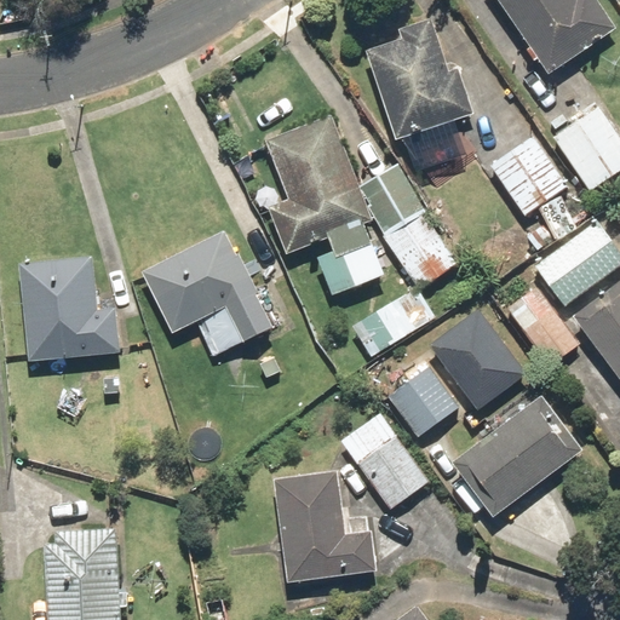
[(498,0),(550,75),(618,28),(597,0),(498,0)]
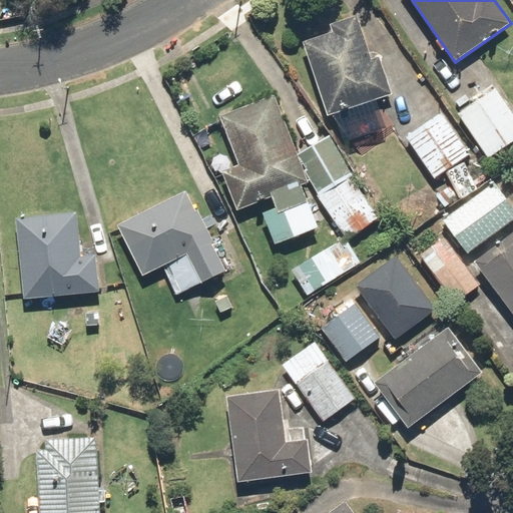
[(333,29),(304,38),(328,117),(396,96),(382,51),(372,54),(360,14),(331,23),(333,29)]
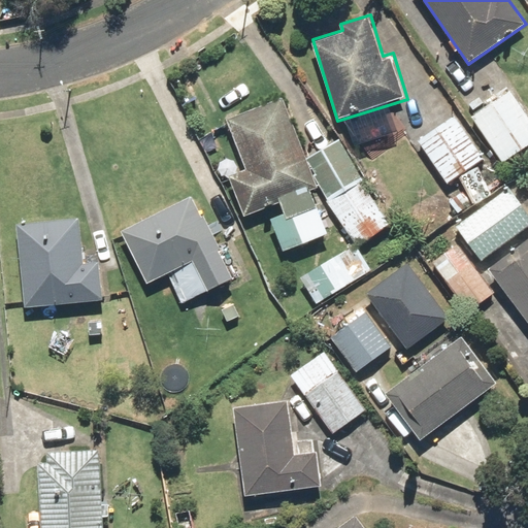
[(436,90),(400,117),(450,184),(486,157),(436,90)]
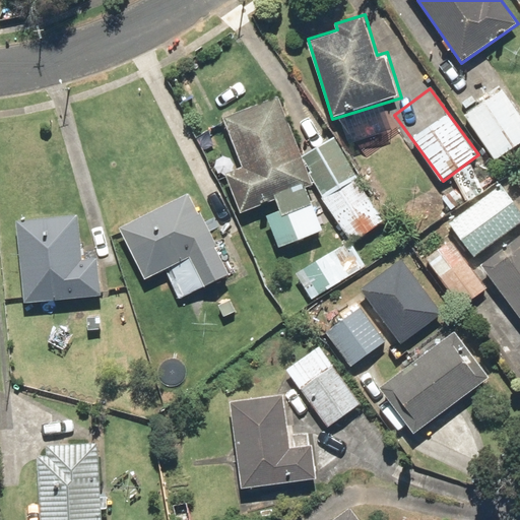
[(519,113),(503,88),(464,116),(497,161),(519,144),(519,113)]
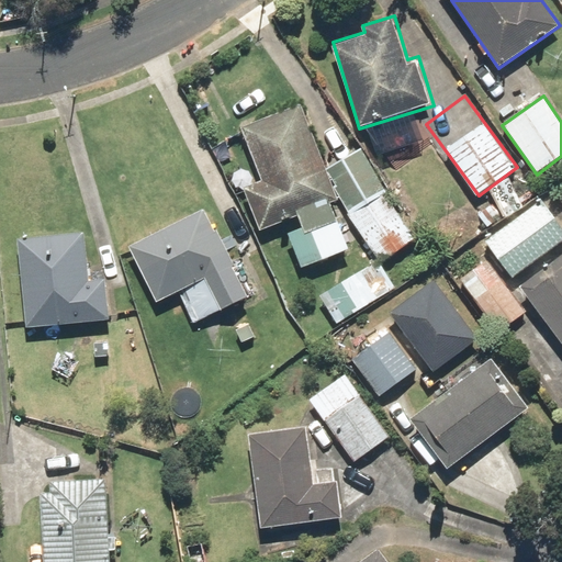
[(327,167),(302,103),(244,127),(268,188),(247,195),(261,232),(296,217),(301,228),(288,234),(302,269),(352,249),(333,204),(343,201),(374,263),(318,298),(336,326),(396,289),(382,265),(418,245),(363,147),(327,167)]
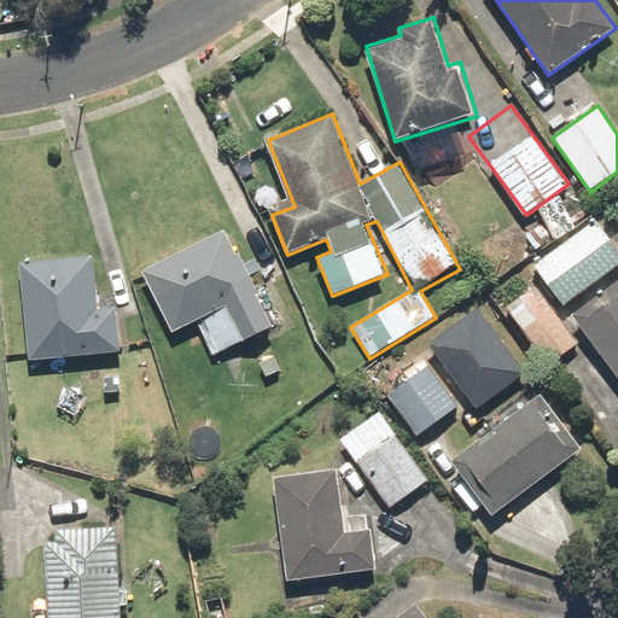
[(534,266),(564,307),(617,266),(617,250),(595,220),(534,266)]
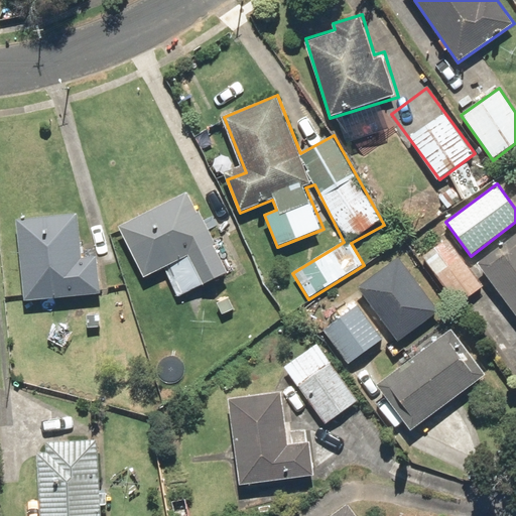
[(190,190),(118,226),(143,278),(189,256),(205,287),(231,274),(190,190)]
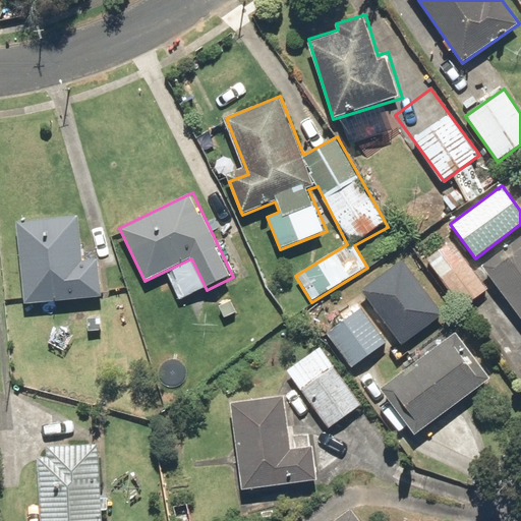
[(78,215),(16,221),(25,304),(103,296),(99,257),(83,258),(78,215)]
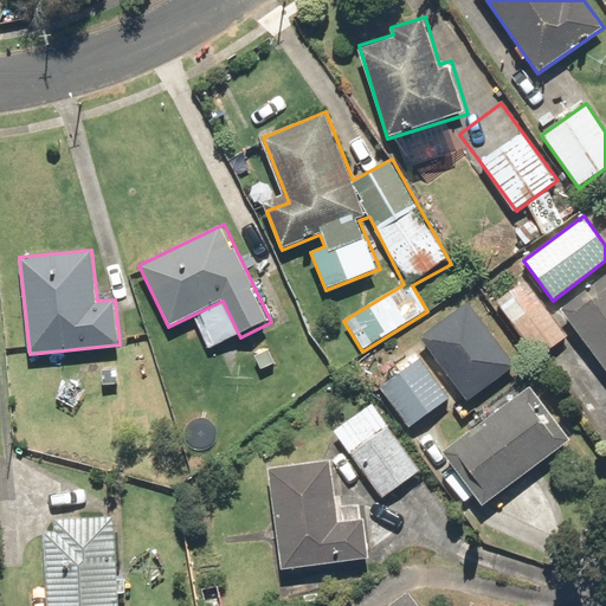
[(605,275),(561,309),(605,368),(605,275)]
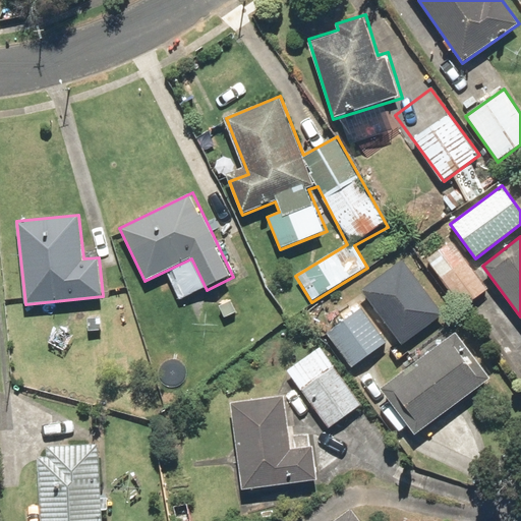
[(452,240),(426,258),(463,308),(488,290),(452,240)]
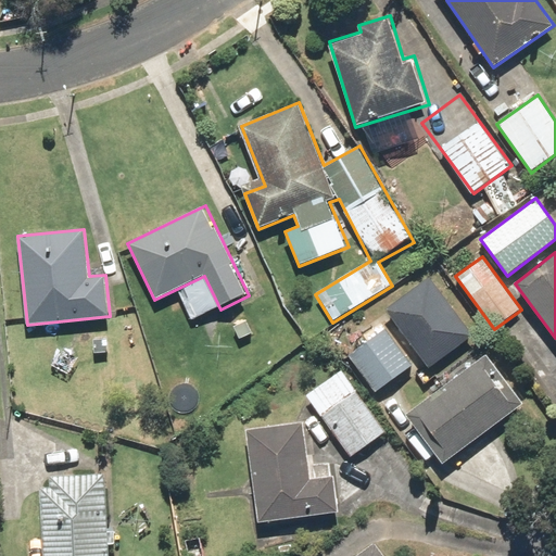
[(430,277),(387,311),(431,369),(475,336),(430,277)]
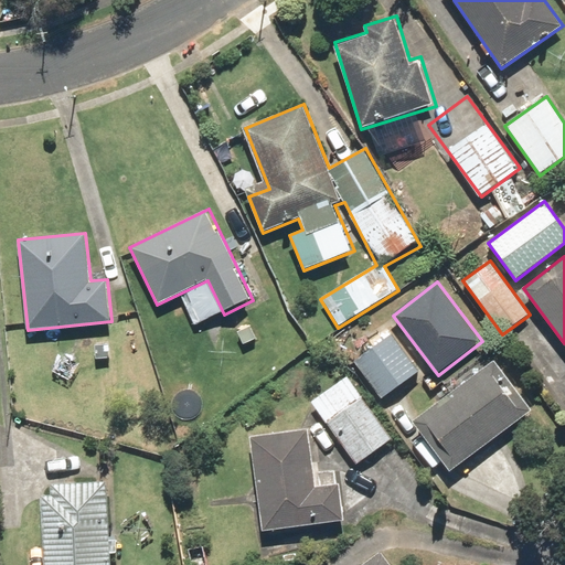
[(393,333),(354,361),(383,402),(422,374),(393,333)]
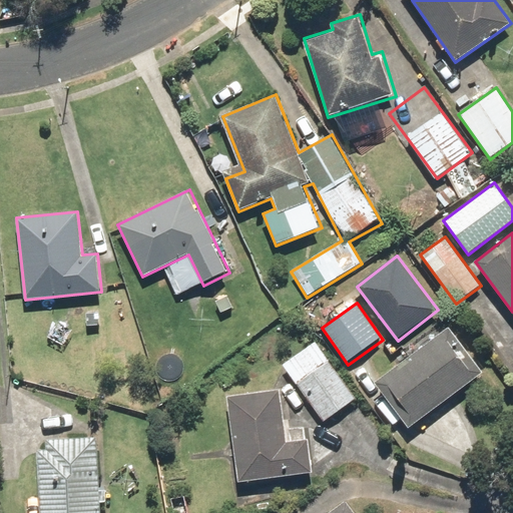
[(103,309),(86,309),(86,342),(103,342),(103,309)]
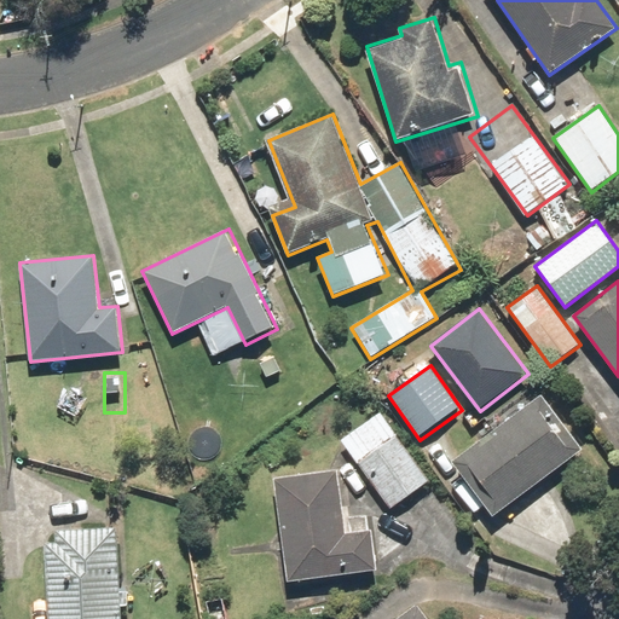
[(452,461),(496,518),(584,450),(541,393),(452,461)]
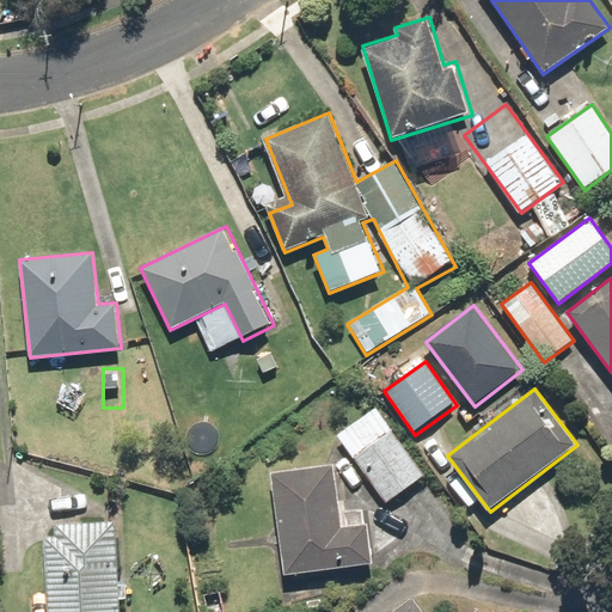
[(378,408),(338,436),(386,503),(427,475),(378,408)]
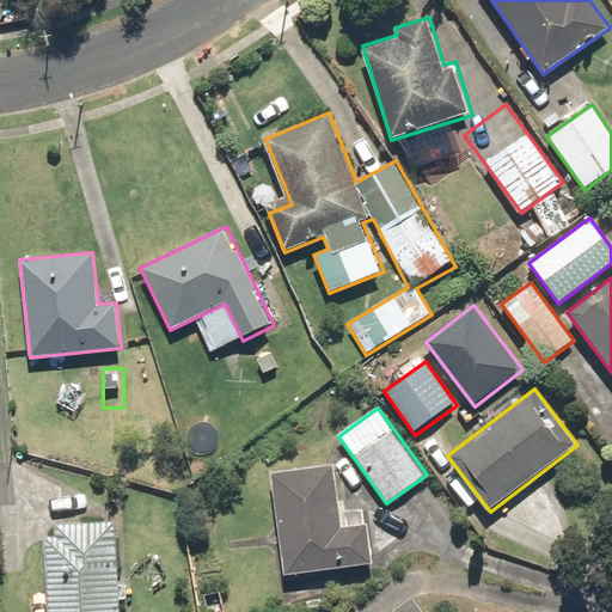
[(343,525),(335,463),(271,471),(286,575),(373,564),(367,521),(343,525)]
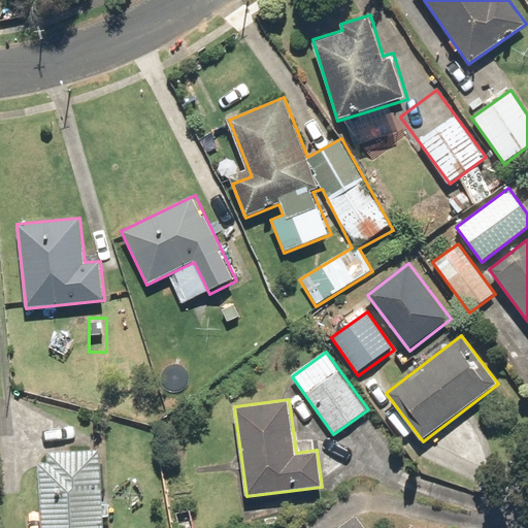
[(103,527),(103,519),(112,519),(111,501),(103,502),(101,449),(39,451),(41,527),(103,527)]
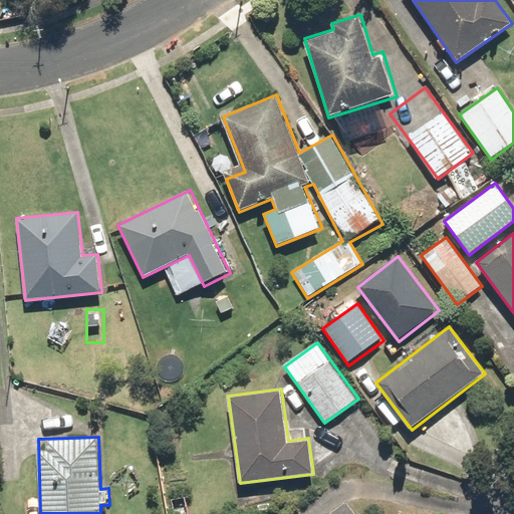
[(356,513),(348,503),(333,513),(356,513)]
